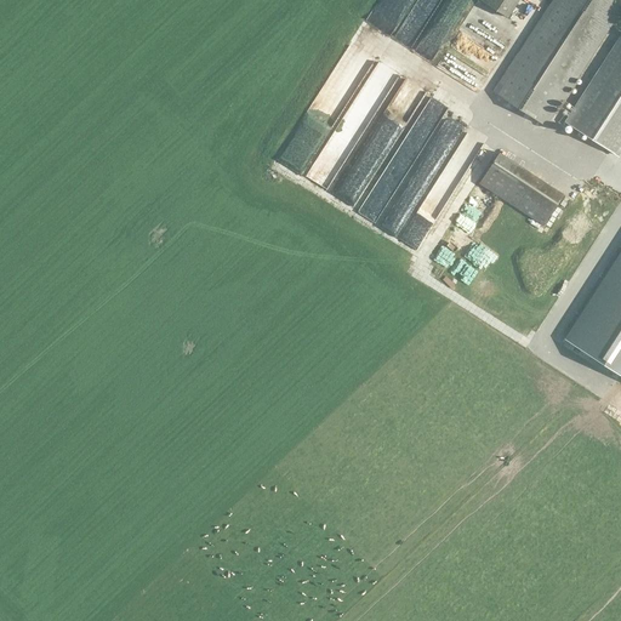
[(442,40),(444,41),(466,0),(465,0),(416,0),(396,39),(432,58),(442,40)]
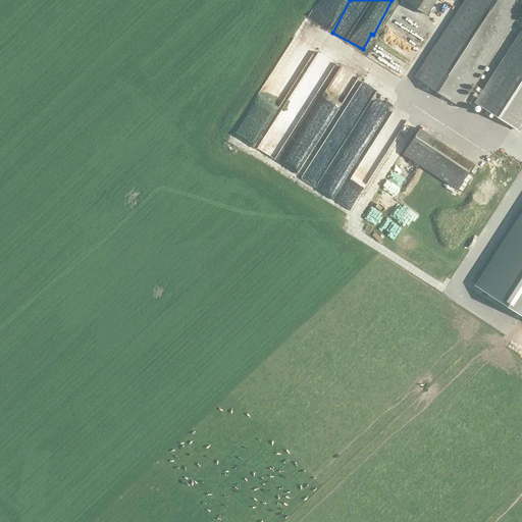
[(402,0),(424,14),(426,15),(435,0),(402,0)]
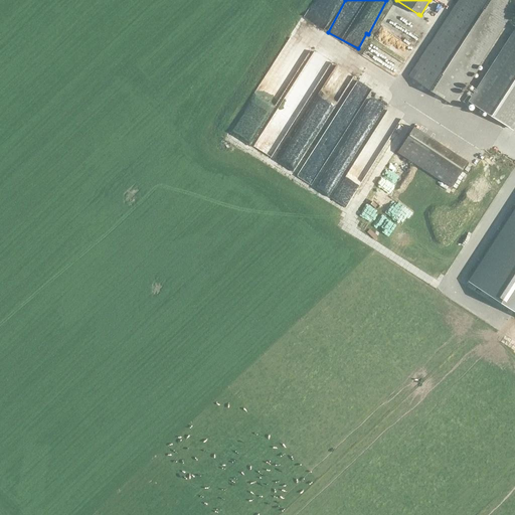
[(514,7),(514,0),(458,0),(409,77),(454,106),(514,7)]
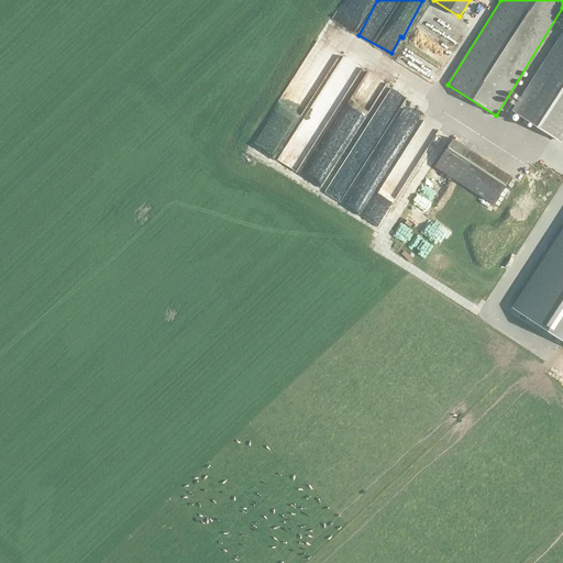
[(327,30),(322,50),(334,52),(335,47),(339,32),(327,30)]
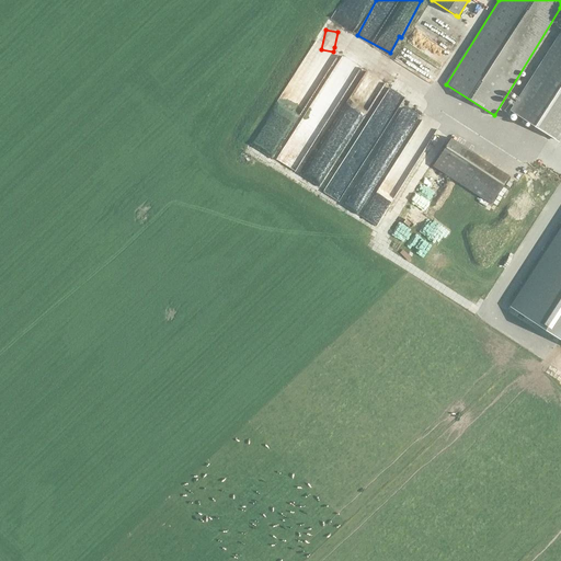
[(560,33),(512,111),(559,140),(560,136),(560,33)]
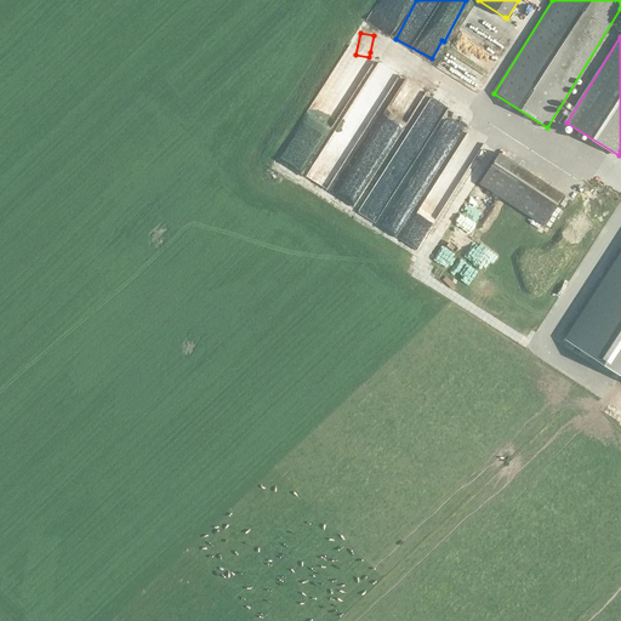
[(387,86),(381,98),(387,101),(393,90),(387,86)]
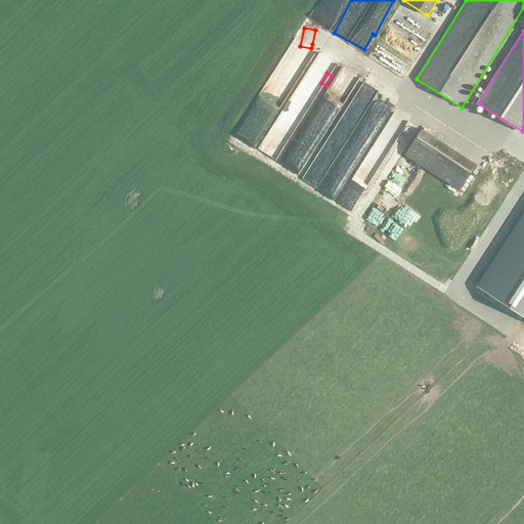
[(366,76),(330,137),(345,146),(376,94),(381,97),(385,90),(379,86),(380,84),(366,76)]
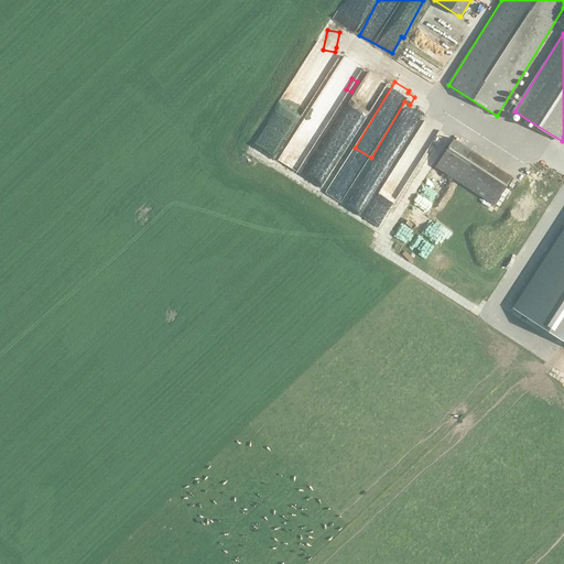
[(357,87),(332,126),(346,136),(351,128),(346,125),(357,107),(360,109),(369,95),(357,87)]
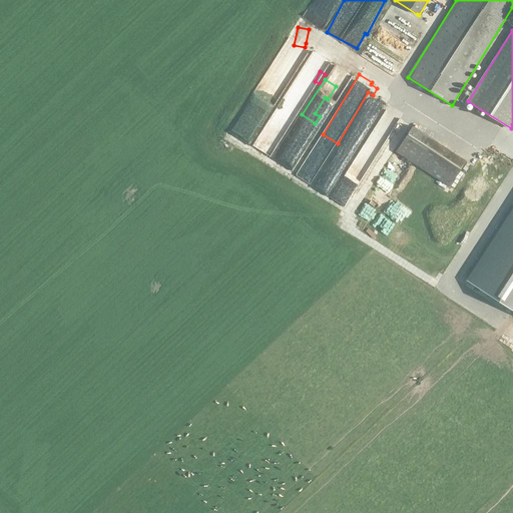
[(261,95),(276,104),(284,89),(268,81),(261,95)]
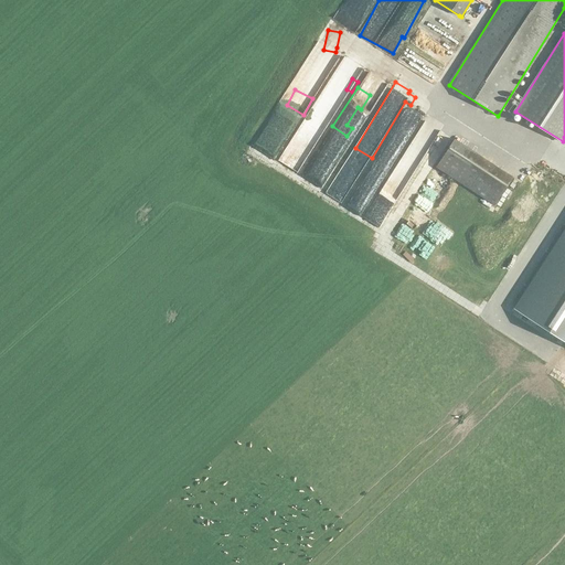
[(318,96),(309,118),(323,124),(332,102),(318,96)]
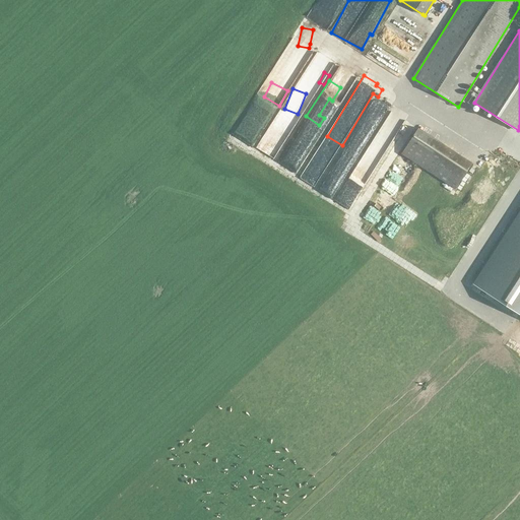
[(354,160),(372,129),(359,122),(341,152),(354,160)]
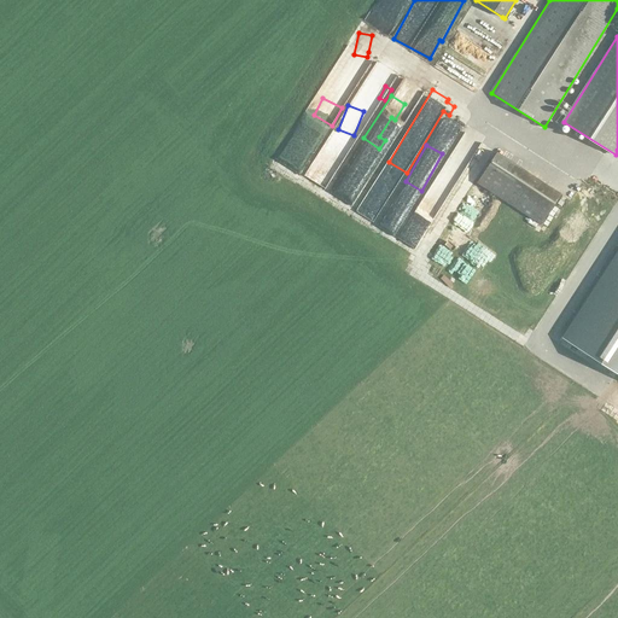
[(478,184),(542,226),(561,194),(497,153),(478,184)]
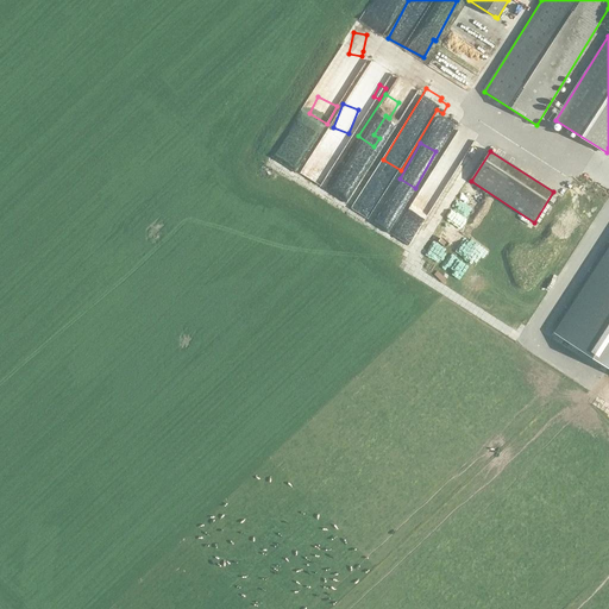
[(562,162),(558,168),(566,173),(570,168),(562,162)]
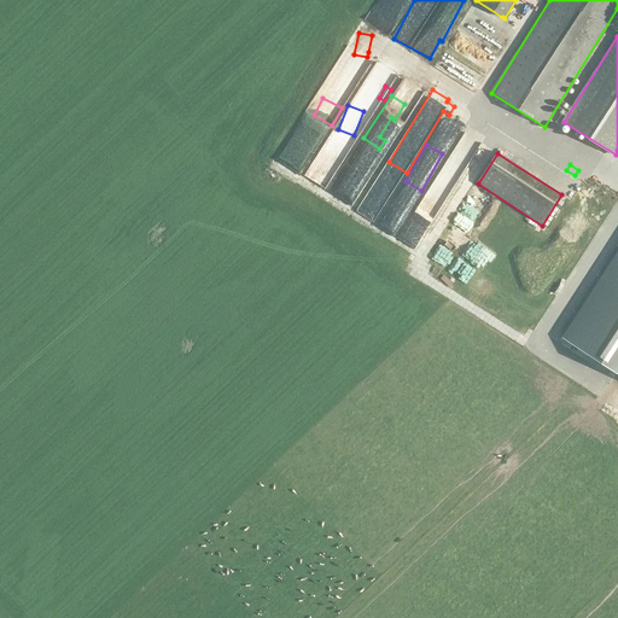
[(617,373),(617,256),(565,338),(565,339),(617,373)]
